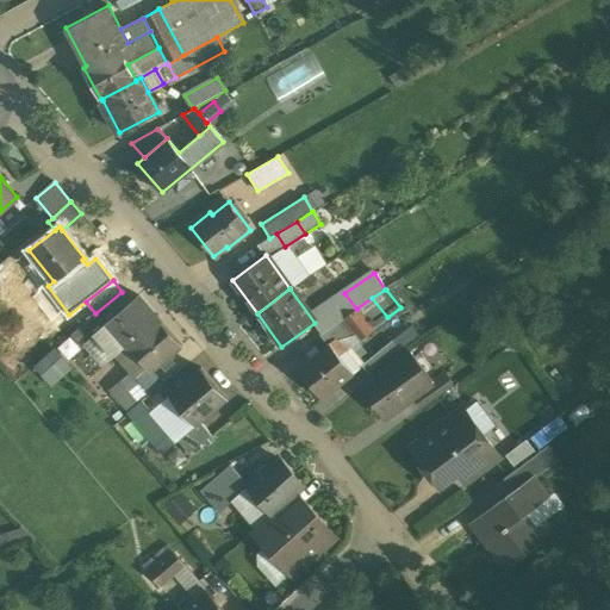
[(356,309),(344,293),(331,303),(343,318),(356,309)]
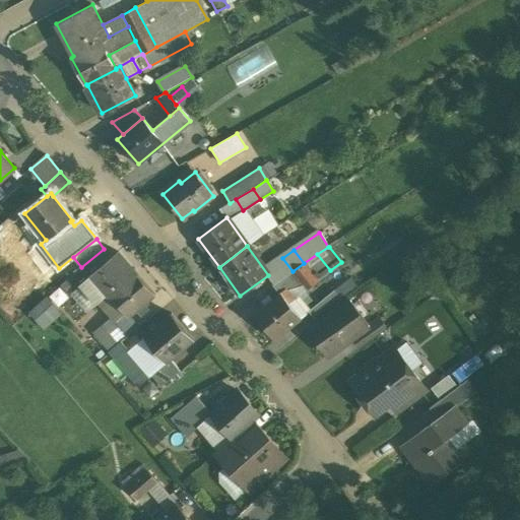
[(89,275),(81,283),(83,285),(98,302),(108,294),(134,270),(118,251),(89,275)]
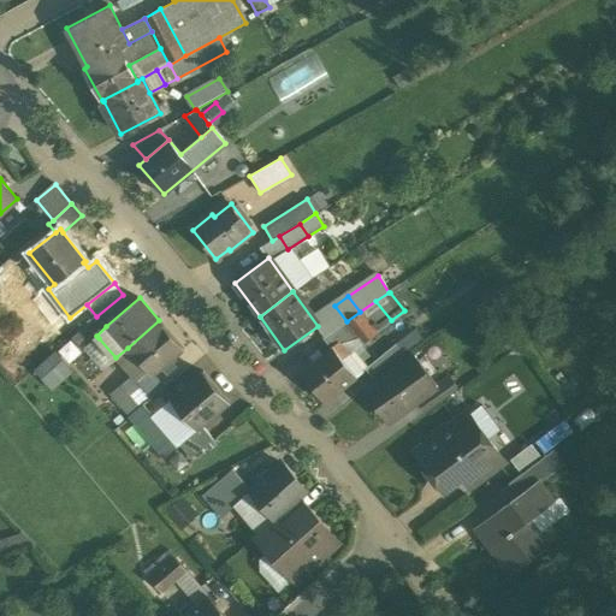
[(375,301),(360,312),(373,327),(372,327),(375,332),(392,320),(391,320),(375,301)]
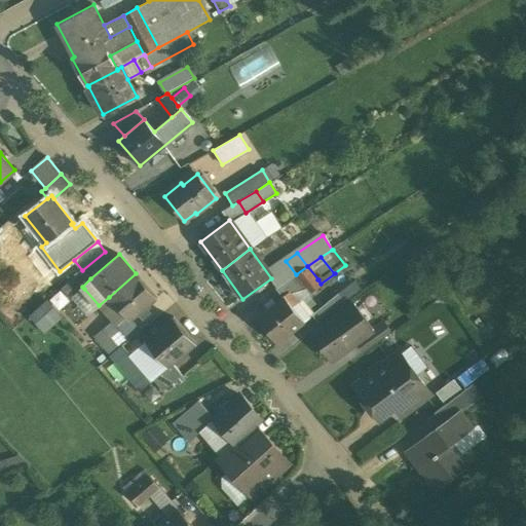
[(307,266),(296,274),(306,288),(317,279),(318,279),(307,266)]
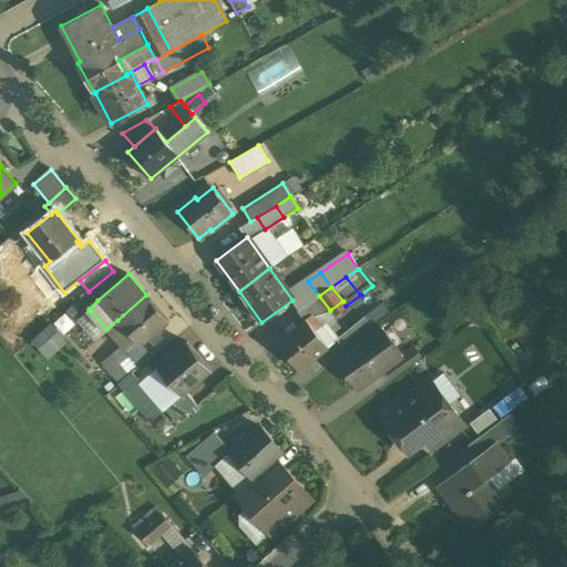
[(90,291),(66,311),(76,323),(91,311),(89,309),(98,300),(90,291)]
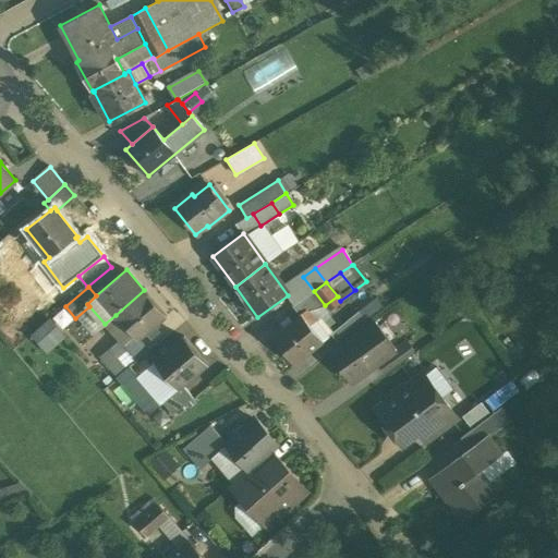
[(144,290),(116,315),(138,341),(167,316),(144,290)]
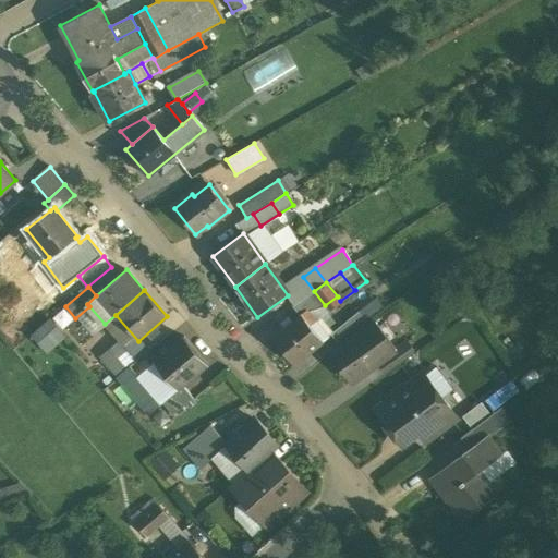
[(334,332),(331,335),(341,347),(370,326),(360,313),(342,326),(334,332)]
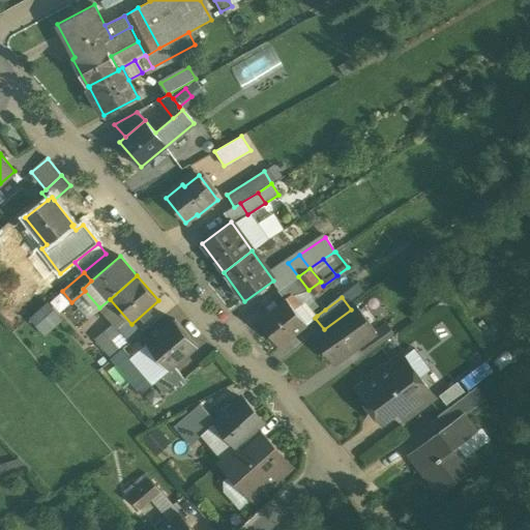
[(287,298),(259,321),(280,347),(307,325),(287,298)]
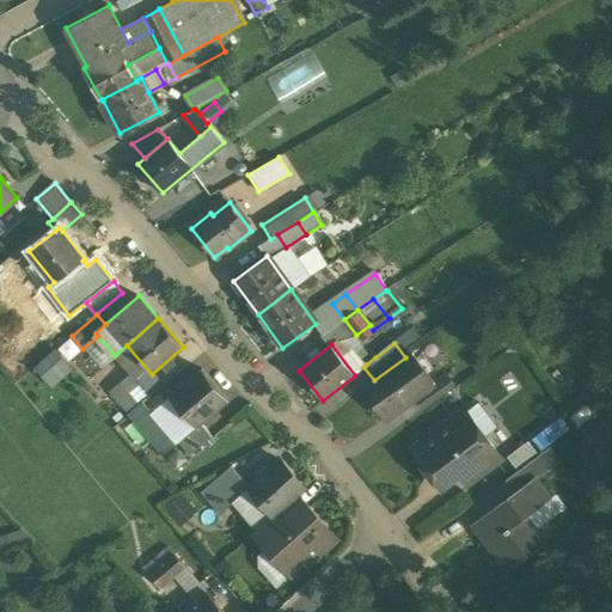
[(152,374),(127,346),(115,355),(132,374),(135,379),(130,384),(127,379),(112,391),(130,411),(141,402),(142,403),(161,386),(152,374)]
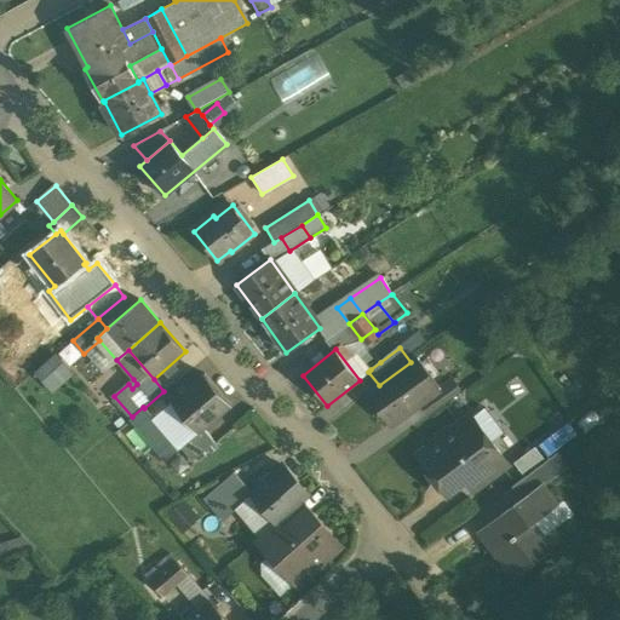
[(36,373),(52,391),(70,374),(56,357),(36,373)]
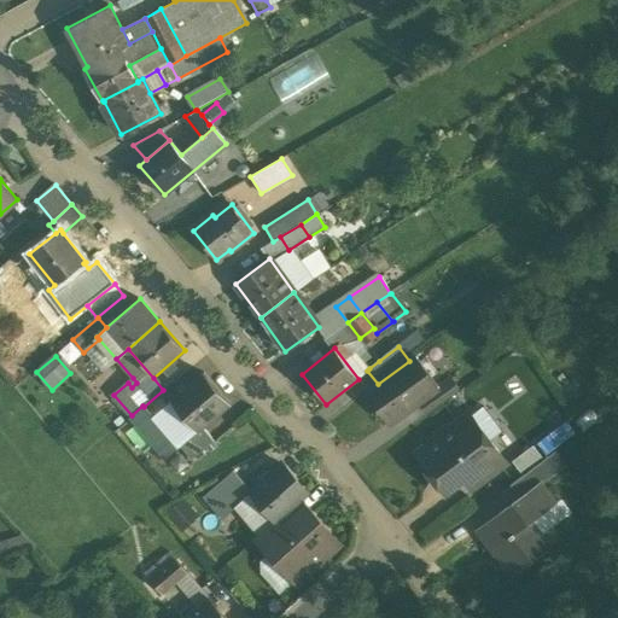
[(375,356),(366,363),(369,368),(379,361),(375,356)]
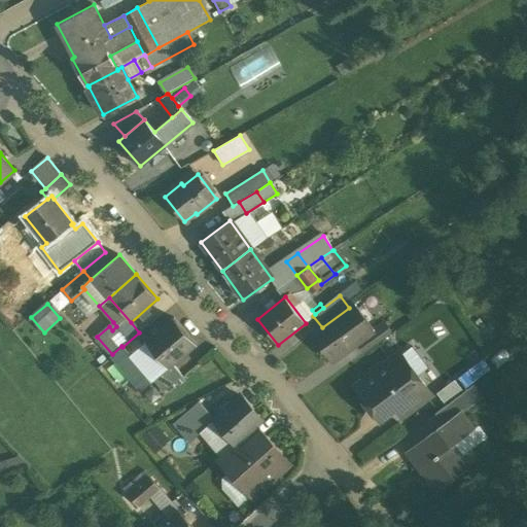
[(322,327),(313,334),(332,360),(358,342),(375,330),(375,329),(355,304),(349,308),(322,327)]
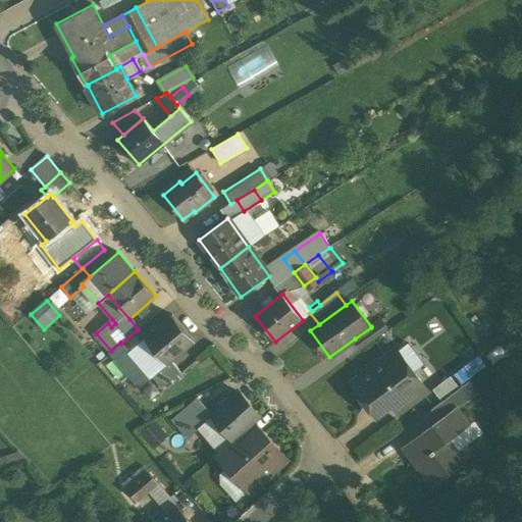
[(172,315),(144,338),(166,365),(195,341),(172,315)]
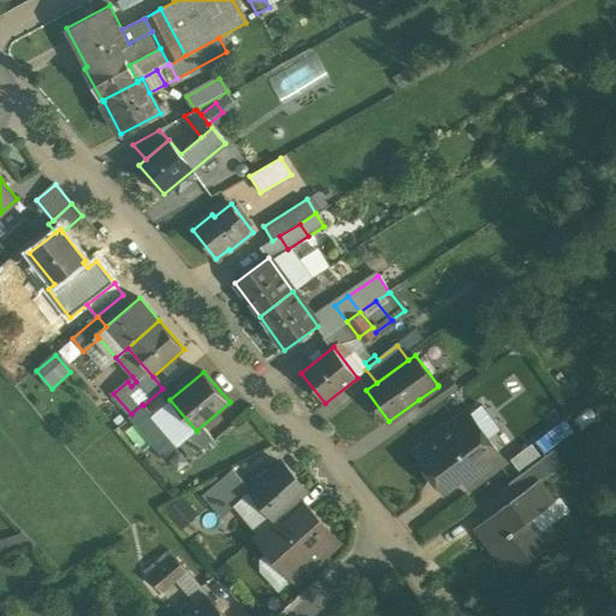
[(438,386),(419,400),(427,412),(455,391),(446,379),(438,385),(438,386)]
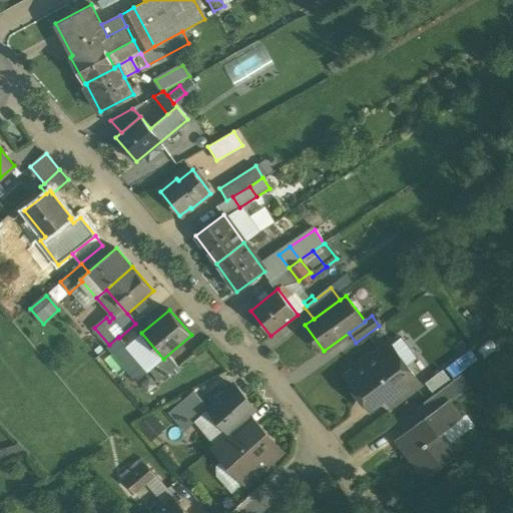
[(119,338),(118,337),(109,345),(134,376),(144,368),(119,338)]
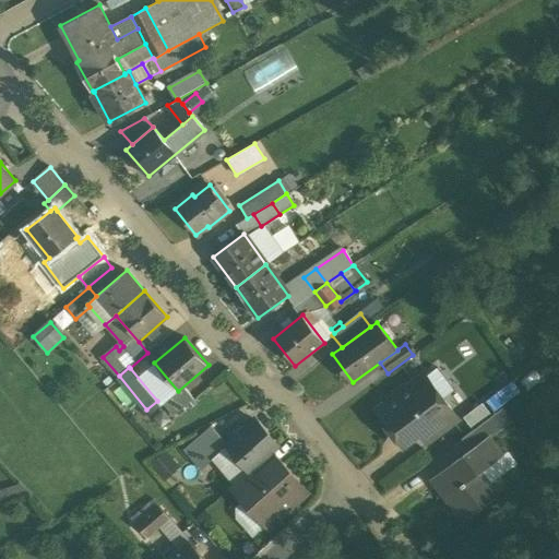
[(407,389),(404,387),(395,392),(396,397),(377,412),(400,441),(416,429),(448,406),(441,397),(435,403),(418,381),(407,389)]
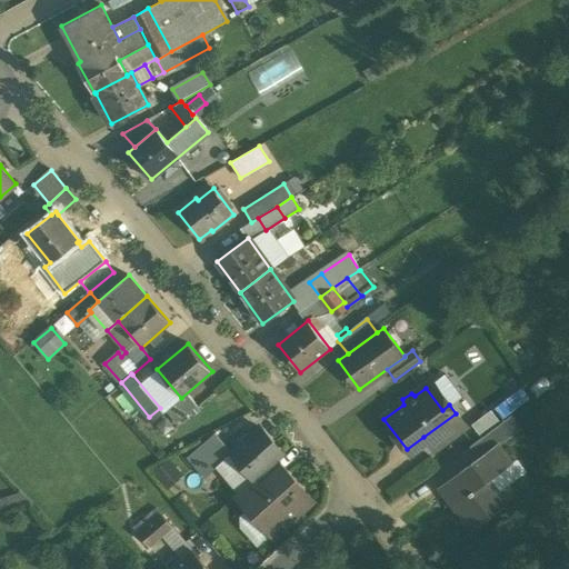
[(181,398),(166,410),(177,423),(198,406),(187,393),(181,398)]
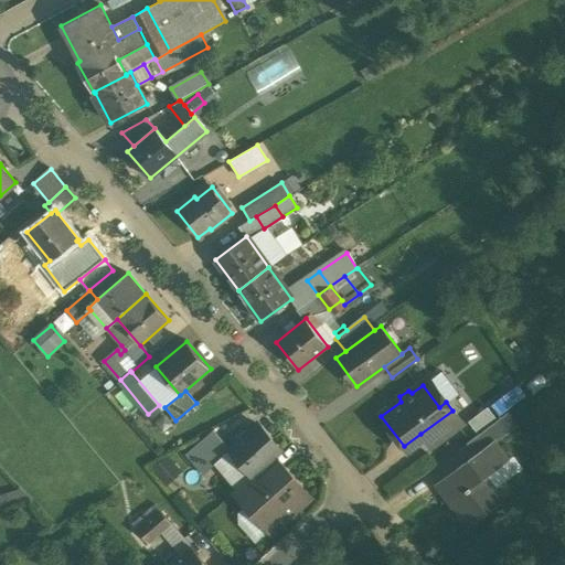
[(452,411),(420,434),(432,448),(464,424),(452,411)]
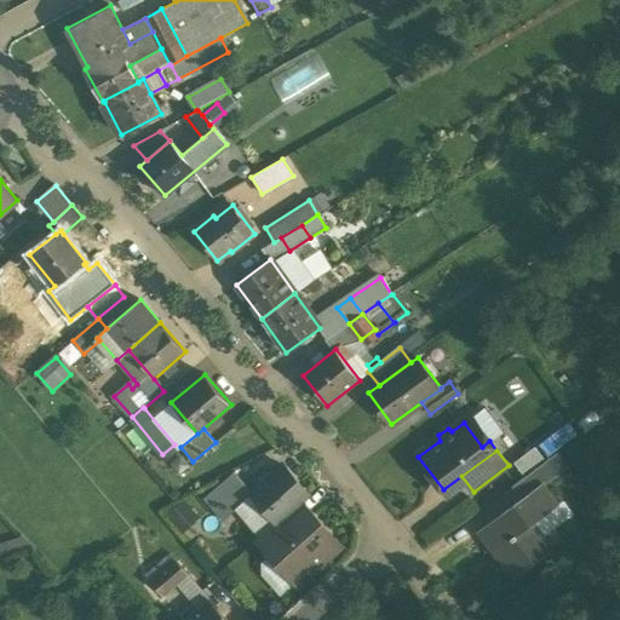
[(545,463),(514,486),(523,498),(543,483),(544,484),(555,476),(545,463)]
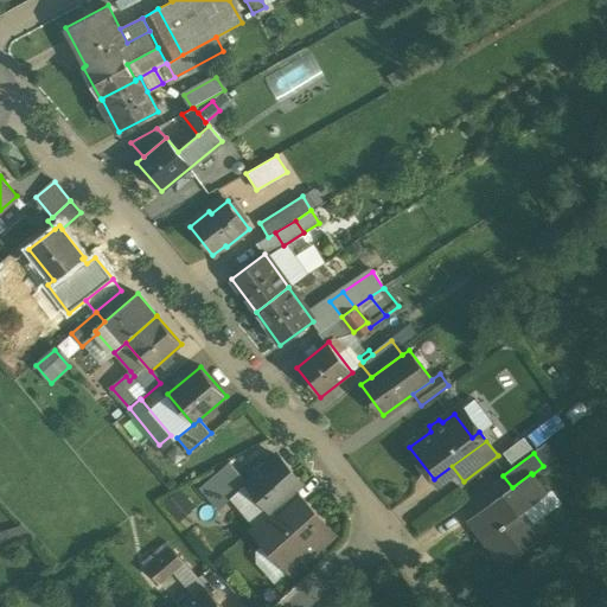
[(278,458),(237,493),(247,505),(259,496),(273,512),(295,492),(302,485),(278,458)]
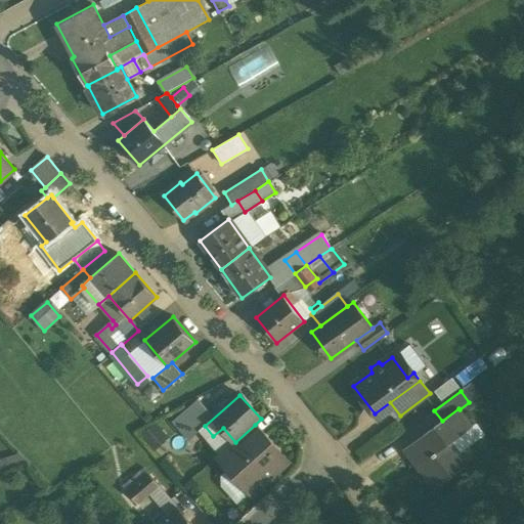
[(209,411),(198,399),(172,422),(182,434),(209,411)]
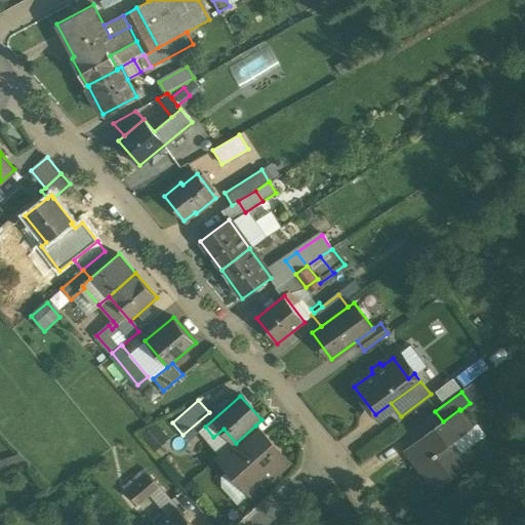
[(443,421),(404,451),(434,490),(463,468),(454,455),(458,452),(451,442),(473,427),(460,410),(459,409),(443,421)]
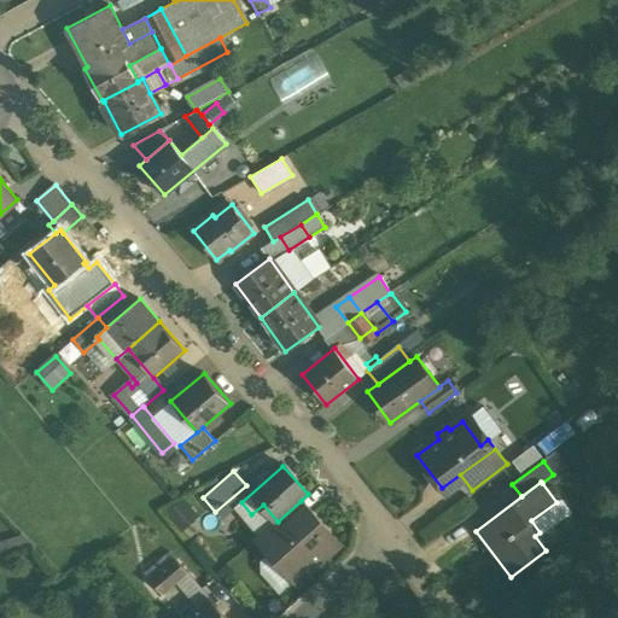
[(196,518),(182,501),(168,514),(182,530),(196,518)]
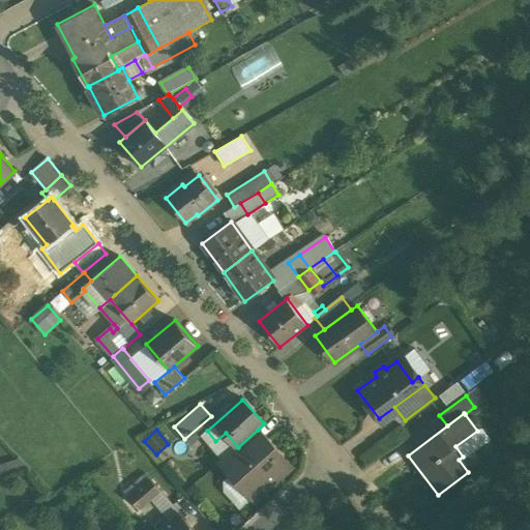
[(238,447),(222,462),(232,472),(229,475),(252,500),(255,497),(255,498),(270,484),(276,486),(282,481),(281,475),(290,466),(258,430),(238,447)]
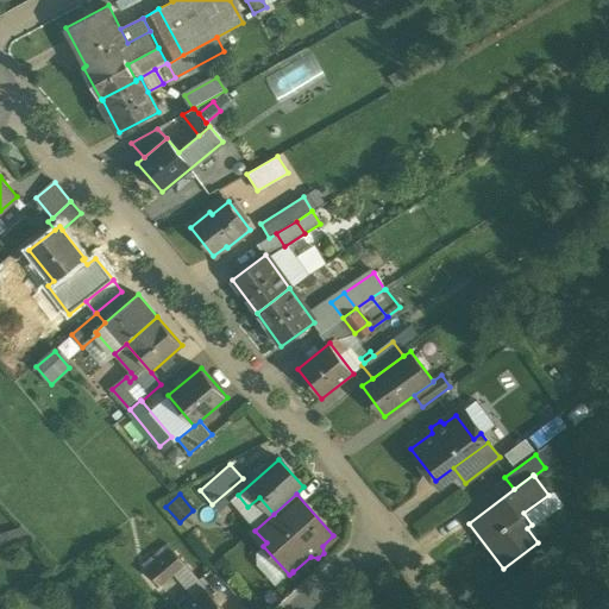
[(162,548),(148,560),(154,566),(168,554),(162,548)]
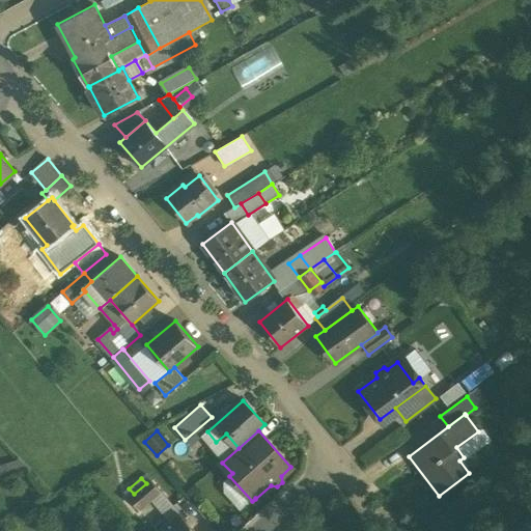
[(134,494),(128,499),(138,510),(160,492),(149,480),(146,483),(134,494)]
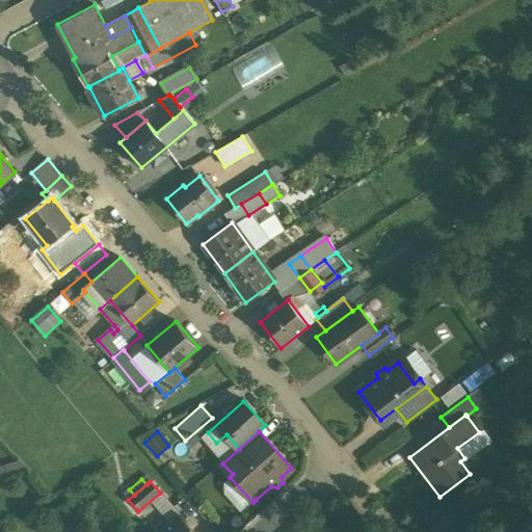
[(194,531),(179,514),(158,531),(194,531)]
